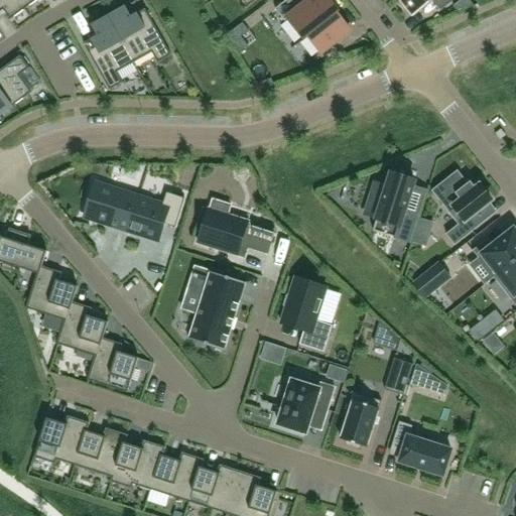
[(10,20),(26,8),(20,0),(0,0),(0,12),(3,10),(10,20)]
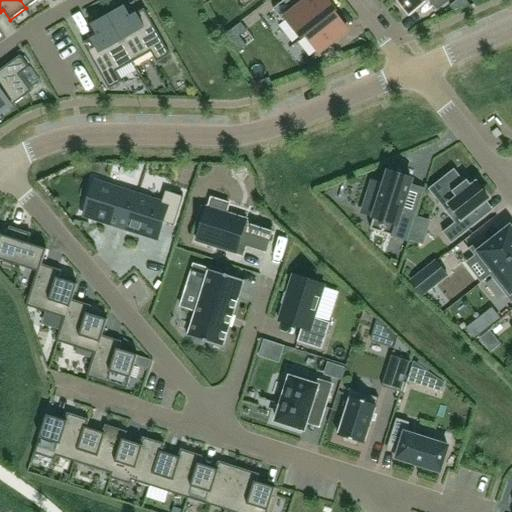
[(20,0),(26,8),(37,0),(20,0)]
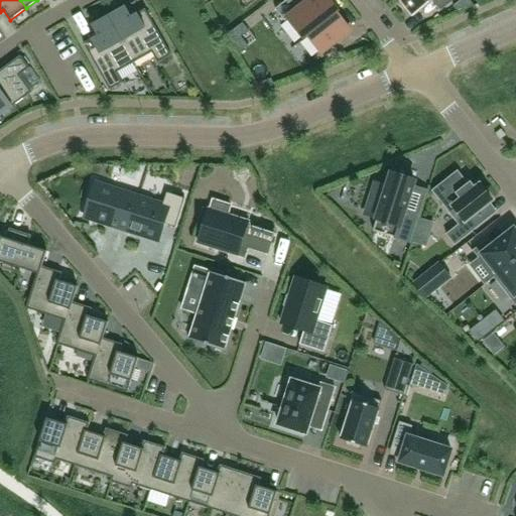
[(308,36),(337,13),(339,11),(330,0),(286,0),(275,9),(284,21),(288,18),(304,39),(308,36)]
